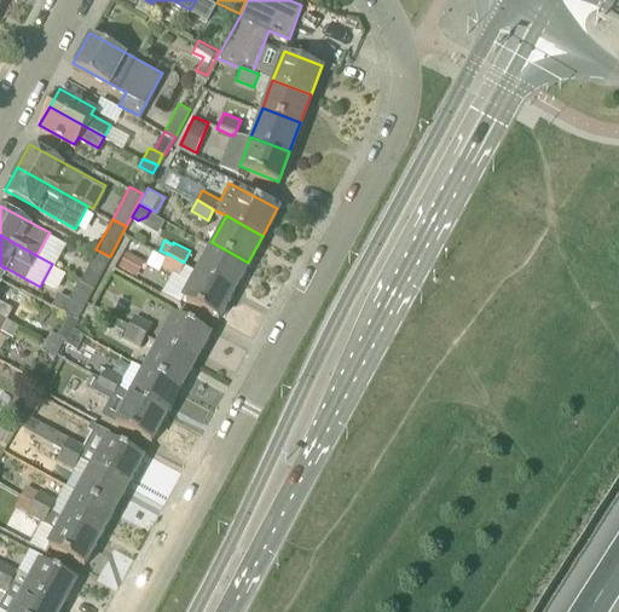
[(197,270),(233,289),(248,263),(212,242),(197,270)]
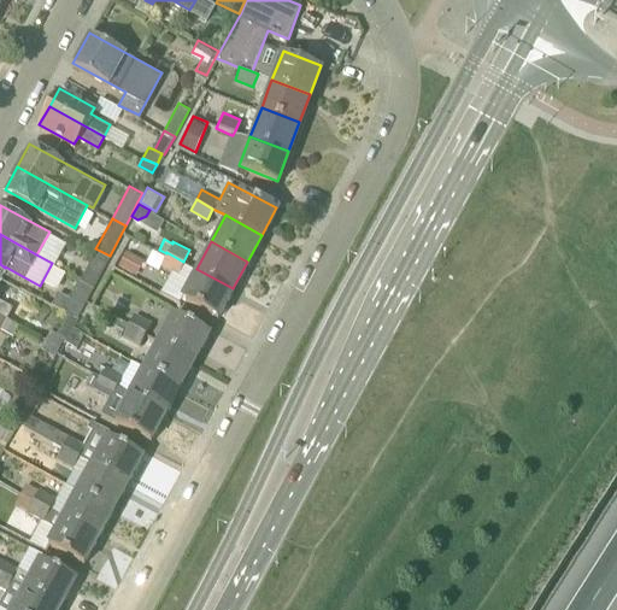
[(95,248),(80,277),(80,279),(93,286),(110,256),(95,248)]
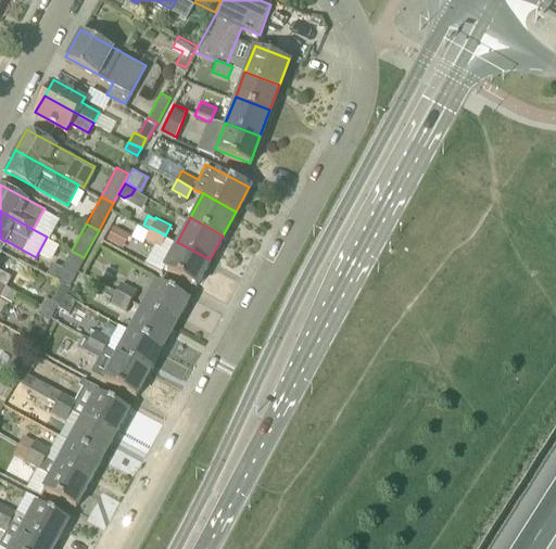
[(128,231),(114,224),(106,235),(121,244),(128,231)]
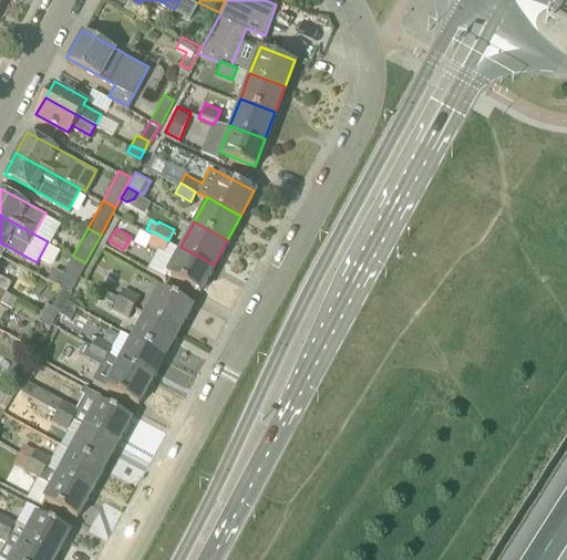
[(164,249),(168,240),(153,231),(153,232),(147,241),(156,246),(164,249)]
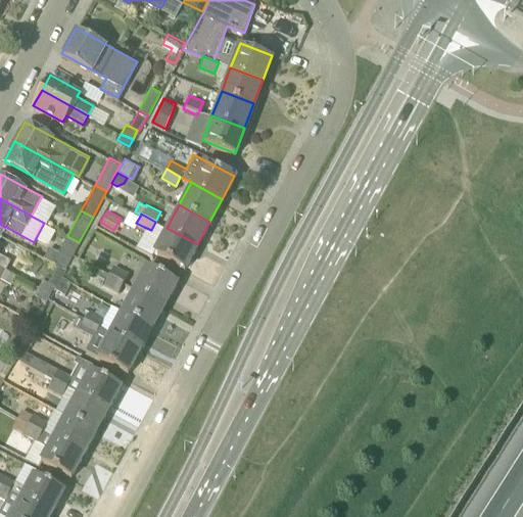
[(154,250),(184,268),(197,244),(167,228),(155,222),(151,230),(144,227),(135,244),(151,254),(154,250)]
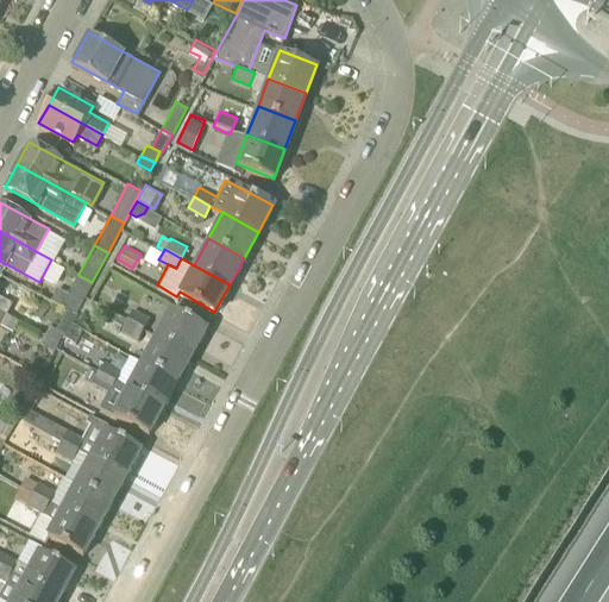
[(79,275),(79,274),(76,273),(67,290),(57,286),(51,296),(76,311),(92,282),(79,275)]
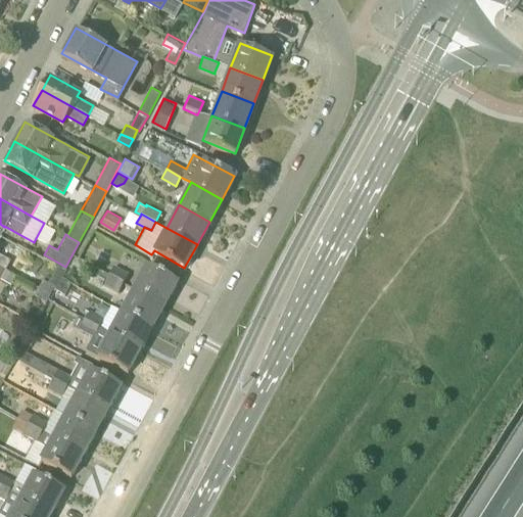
[(0,264),(6,267),(10,257),(0,251),(0,264)]
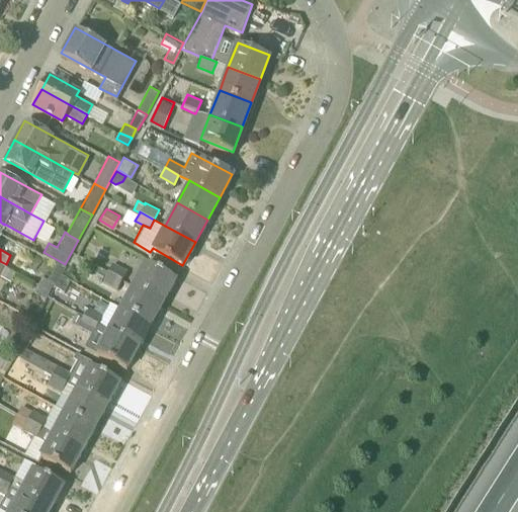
[(108,270),(122,277),(127,268),(113,261),(108,270)]
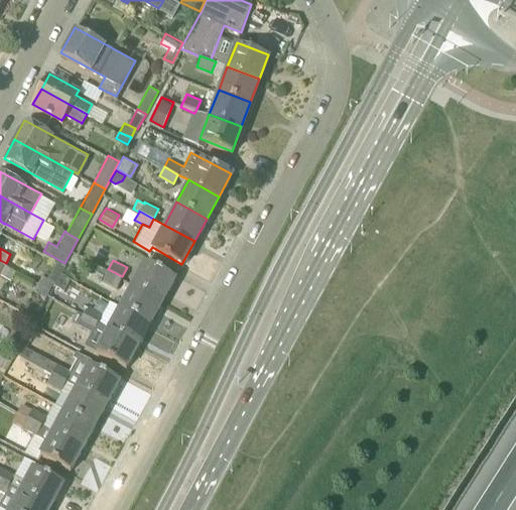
[(162,298),(175,276),(145,260),(133,282),(162,298)]
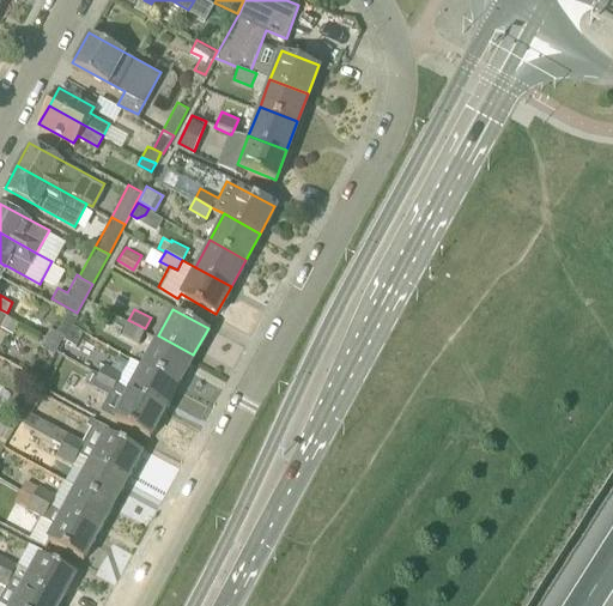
[(145,328),(128,320),(122,331),(139,340),(145,328)]
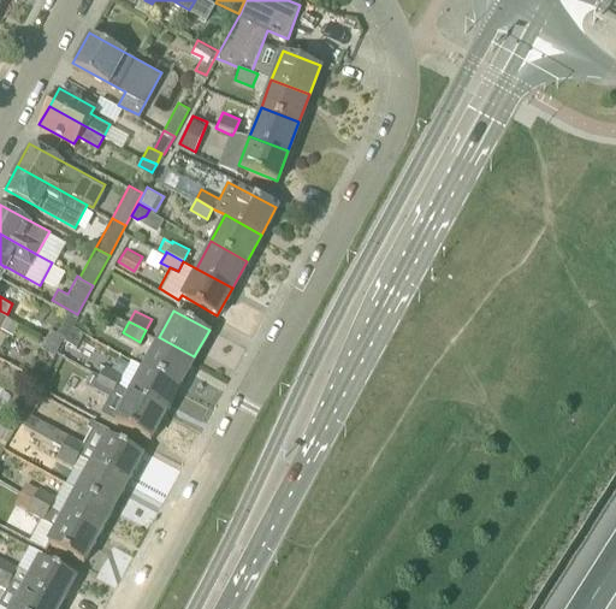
[(83,331),(72,325),(66,337),(77,343),(83,331)]
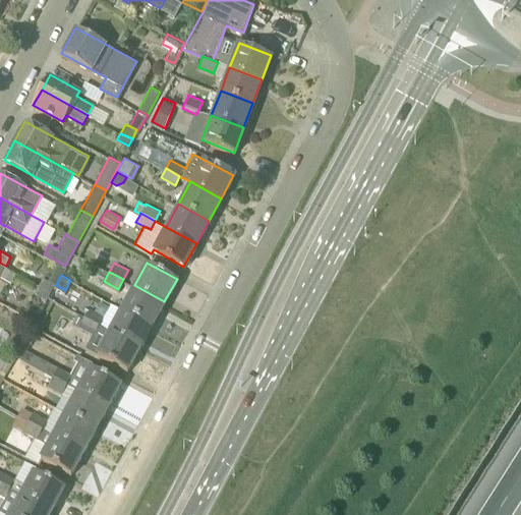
[(38,285),(49,290),(53,282),(43,277),(38,285)]
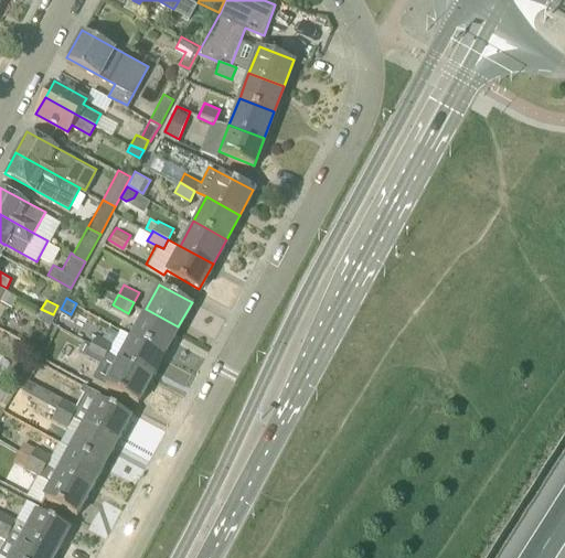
[(53,314),(41,309),(36,317),(49,323),(53,314)]
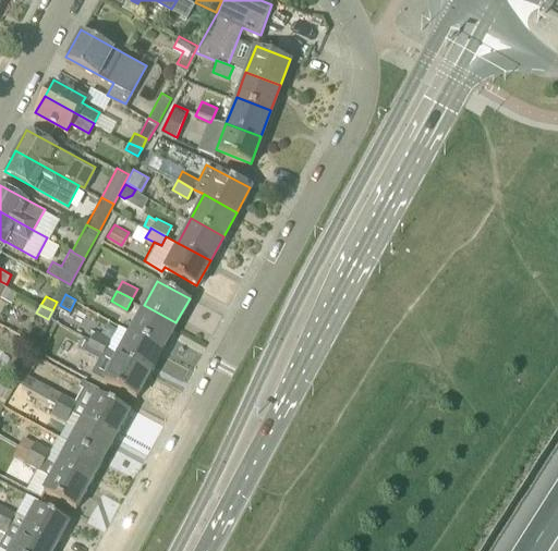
[(162,347),(176,322),(144,305),(130,330),(162,347)]
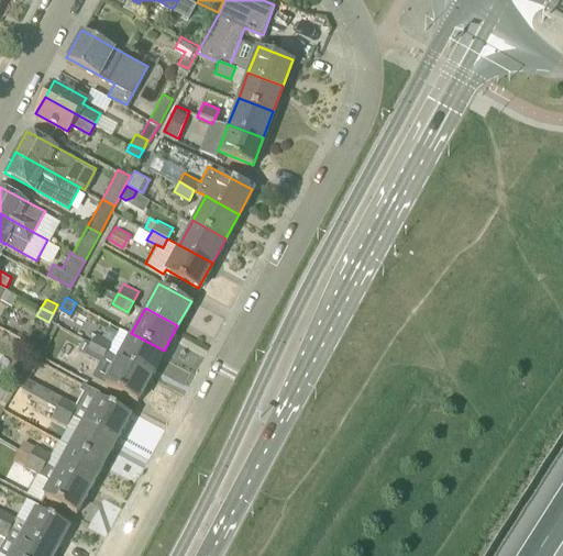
[(120,326),(113,338),(98,331),(91,342),(107,351),(119,357),(151,375),(164,351),(131,333),(120,326)]
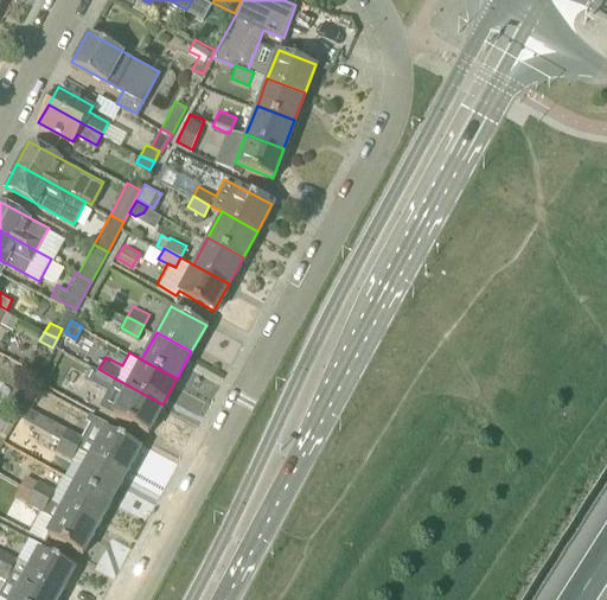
[(115,378),(98,369),(93,381),(109,389),(115,378)]
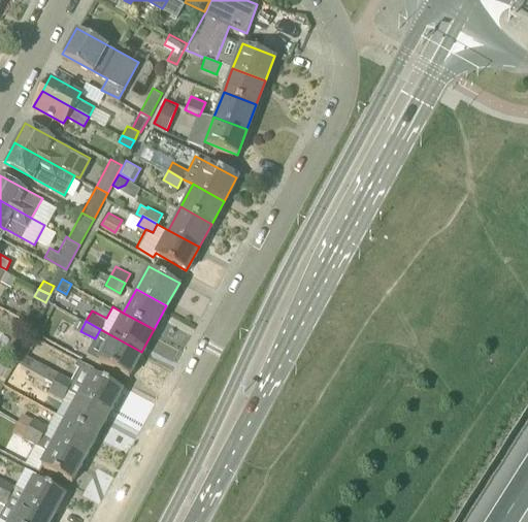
[(111,335),(99,359),(129,374),(141,352),(111,335)]
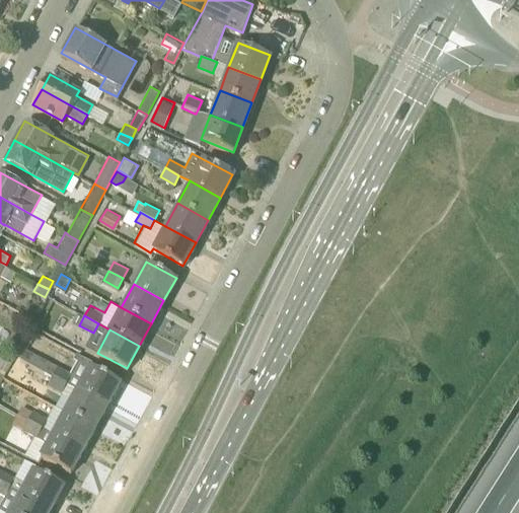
[(91,365),(93,361),(76,352),(74,357),(77,359),(89,365),(91,365)]
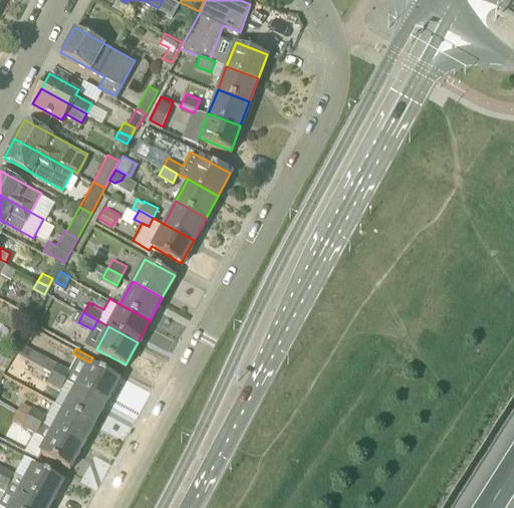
[(0,363),(6,366),(11,356),(0,351),(0,363)]
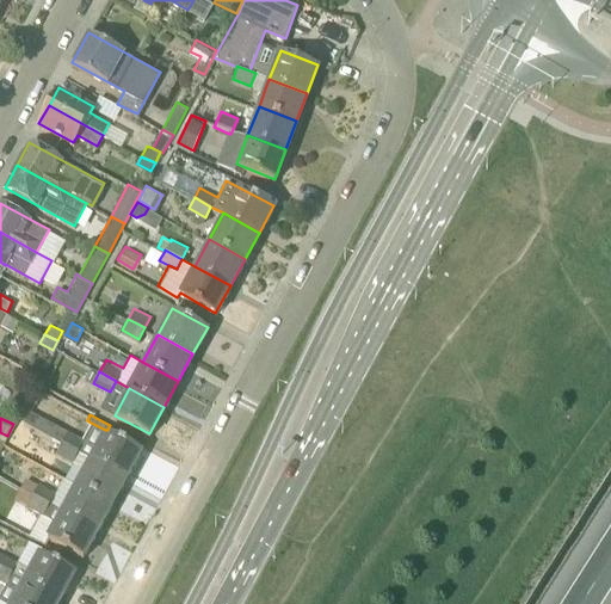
[(107,430),(105,430),(96,445),(56,424),(51,435),(79,449),(91,456),(127,476),(141,449),(107,430)]
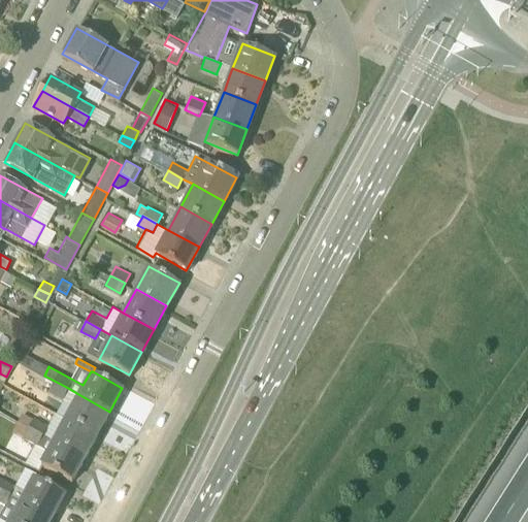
[(68,388),(44,376),(39,385),(48,390),(63,397),(68,388)]
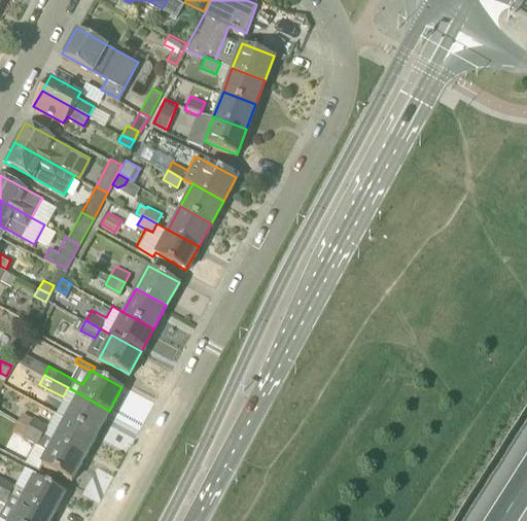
[(78,393),(73,403),(66,416),(97,433),(109,411),(78,393)]
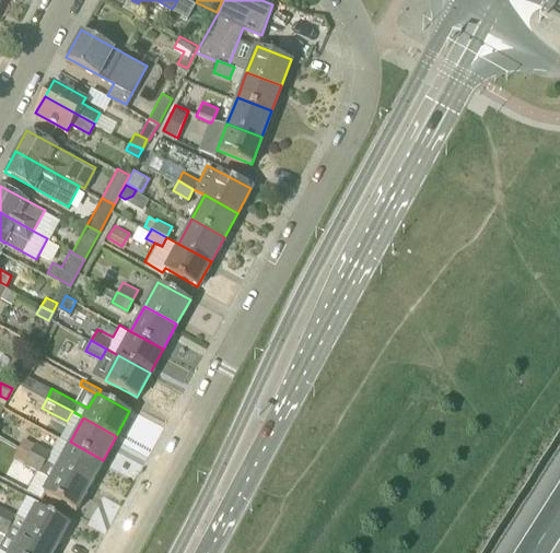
[(56,467),(57,466),(90,484),(103,460),(70,442),(58,435),(51,449),(46,460),(56,467)]
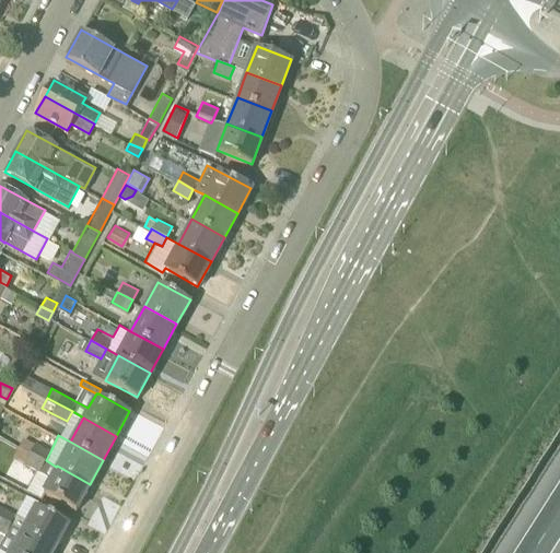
[(24,436),(19,445),(30,450),(31,450),(35,442),(24,436)]
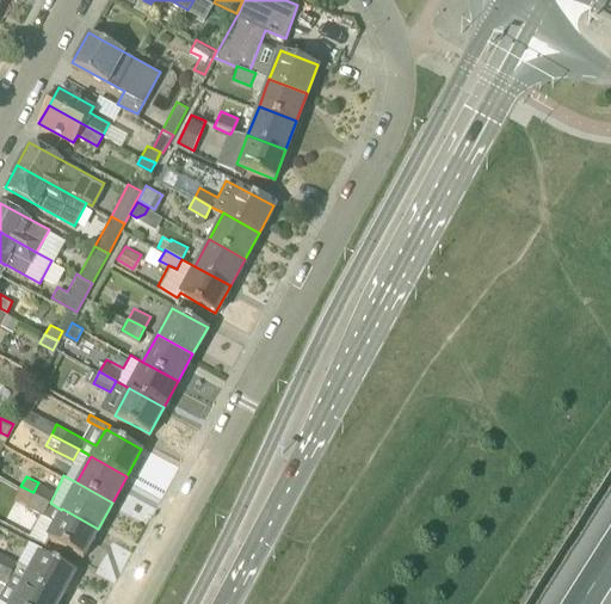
[(38,482),(34,492),(50,503),(56,491),(39,481),(38,482)]
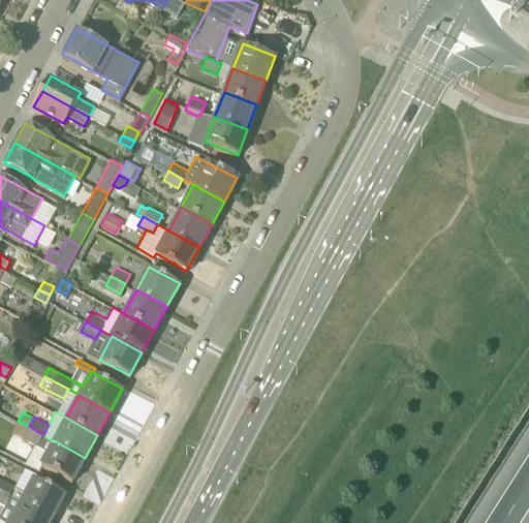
[(28,426),(23,436),(49,451),(41,464),(71,481),(85,458),(54,440),(53,441),(43,435),(29,426),(28,426)]
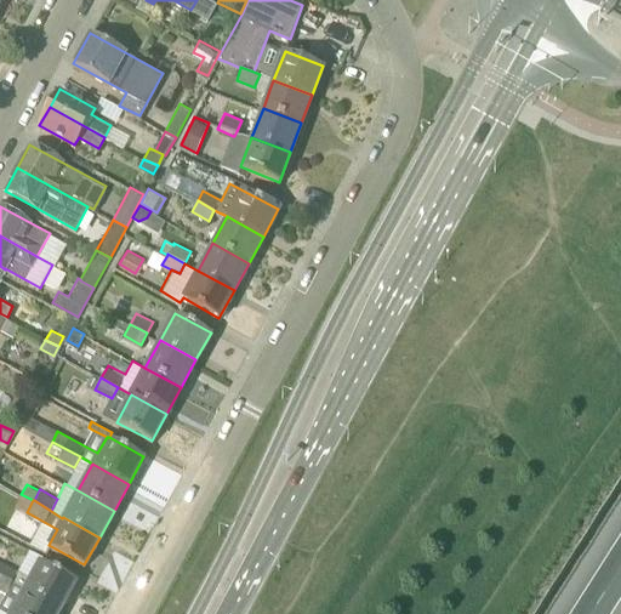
[(26,587),(61,607),(77,580),(40,560),(30,576),(17,569),(0,560),(0,573),(12,580),(26,587)]
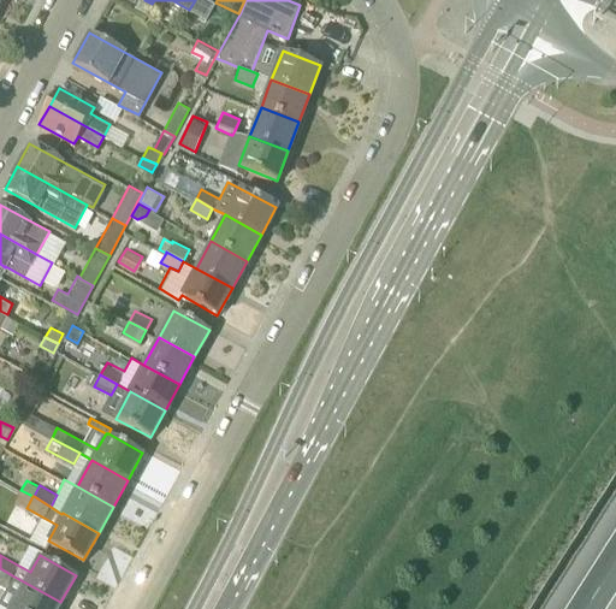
[(0,583),(6,587),(12,575),(0,568),(0,583)]
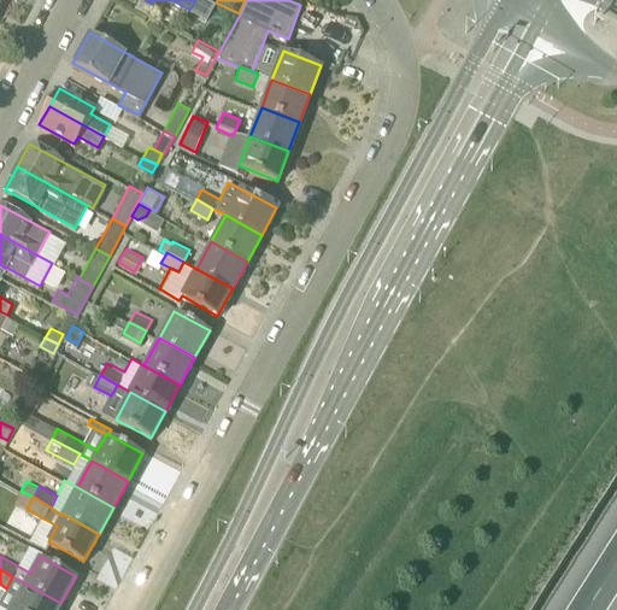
[(25,584),(11,609),(57,609),(60,603),(25,584)]
